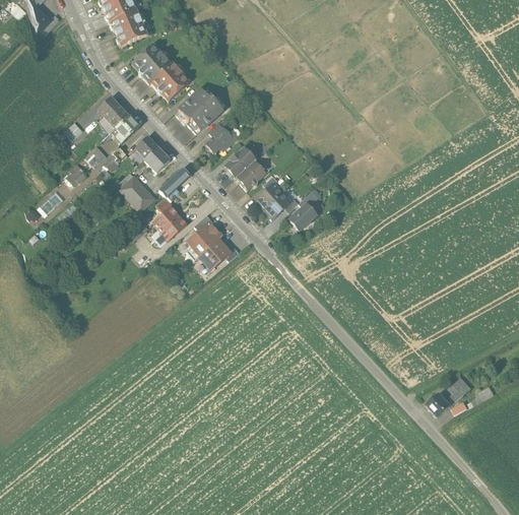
[(101,0),(110,20),(111,19),(136,8),(132,0),(101,0)]
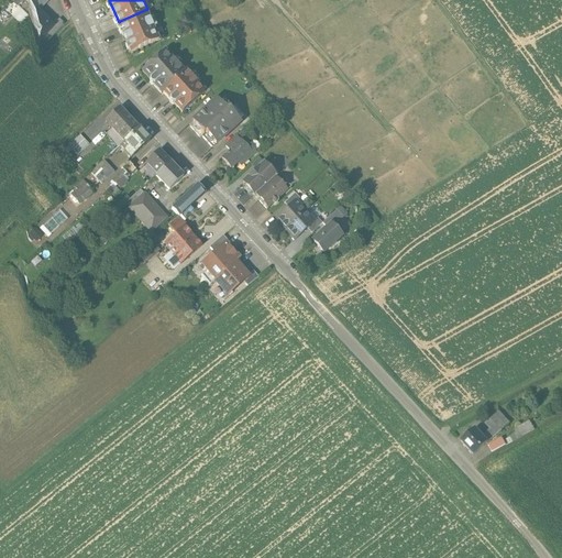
[(53,20),(39,6),(15,30),(31,45),(42,33),(54,21),(53,20)]
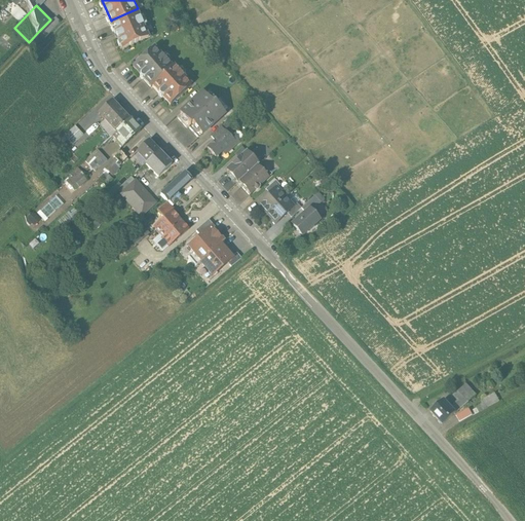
[(138,8),(112,20),(113,23),(112,24),(113,28),(115,27),(120,37),(118,38),(120,42),(121,41),(123,44),(149,33),(139,7),(138,8)]
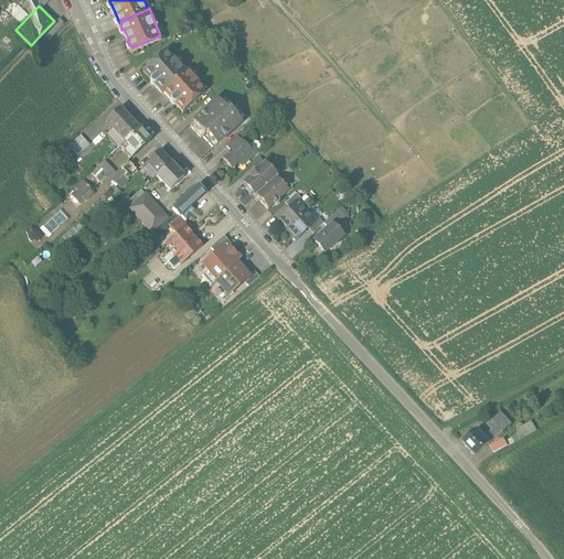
[(60,13),(53,20),(54,21),(42,33),(48,38),(66,19),(60,13)]
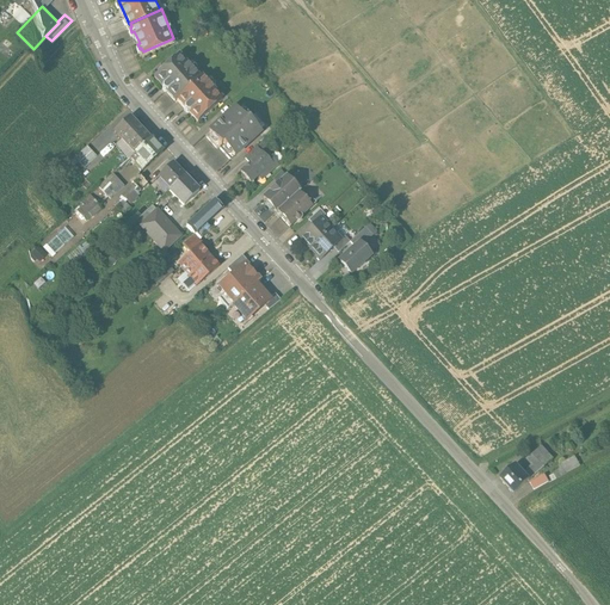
[(201,73),(180,50),(155,73),(164,82),(164,85),(166,86),(167,86),(177,96),(178,94),(178,93),(201,73)]
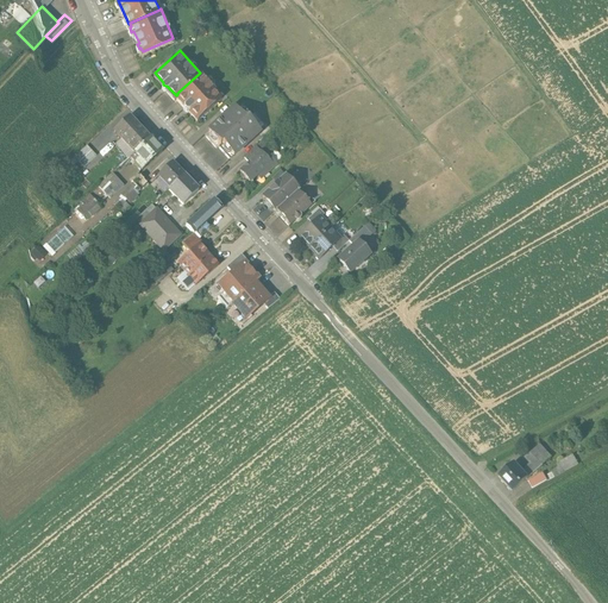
[(200,73),(177,93),(177,94),(186,102),(185,105),(187,107),(189,107),(198,117),(223,94),(201,70),(200,73)]
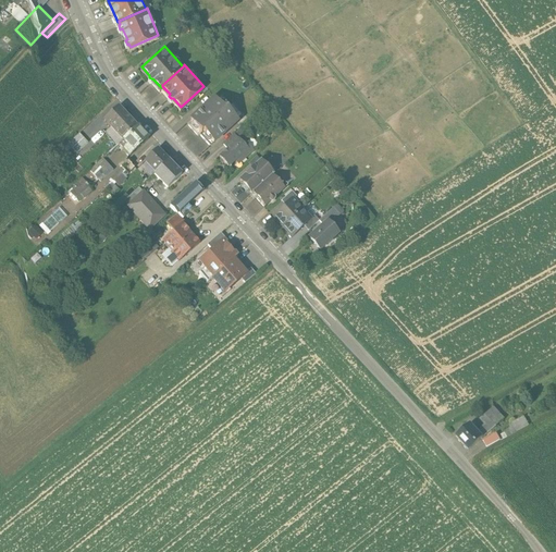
[(215,94),(192,115),(202,127),(204,126),(226,106),(215,94)]
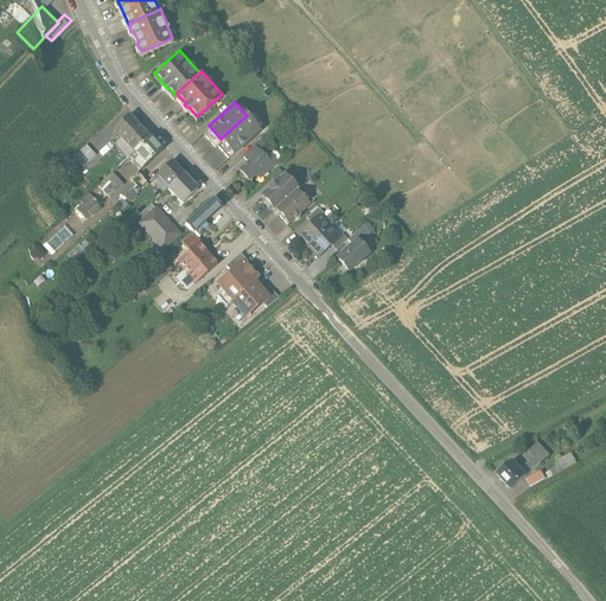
[(151,133),(131,112),(115,126),(135,147),(151,133)]
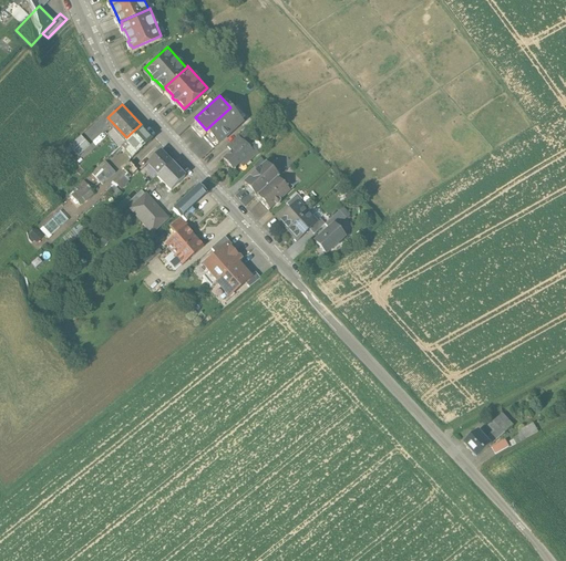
[(230,107),(207,128),(218,141),(244,118),(232,105),(230,107)]
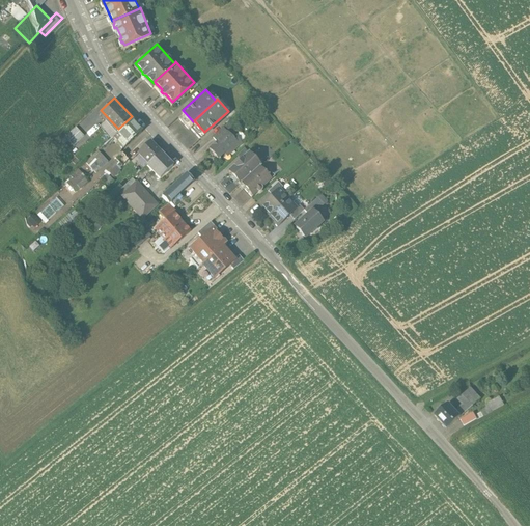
[(193,121),(183,110),(179,113),(190,125),(191,123),(193,121)]
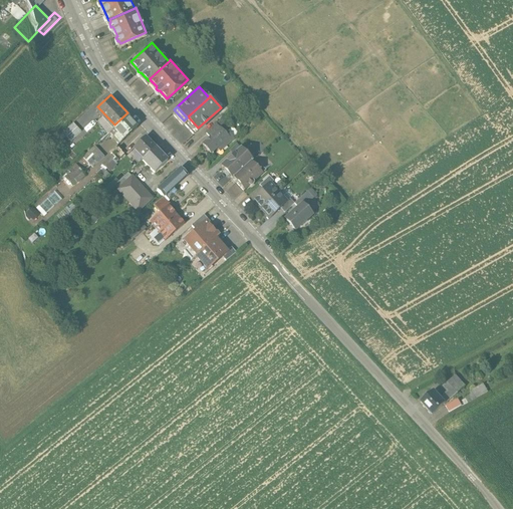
[(114,124),(117,128),(123,136),(138,122),(127,112),(114,124)]
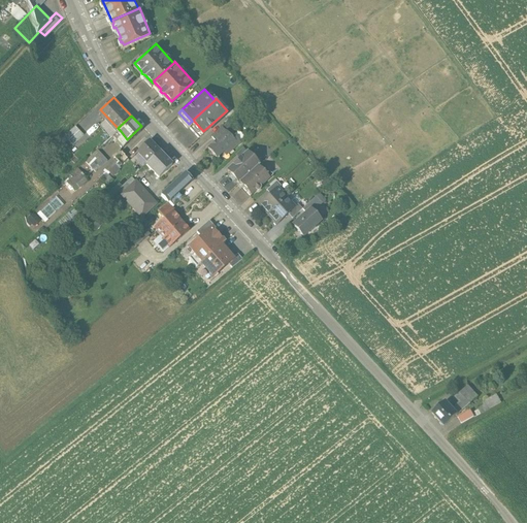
[(203,131),(193,120),(192,121),(190,123),(200,134),(203,131)]
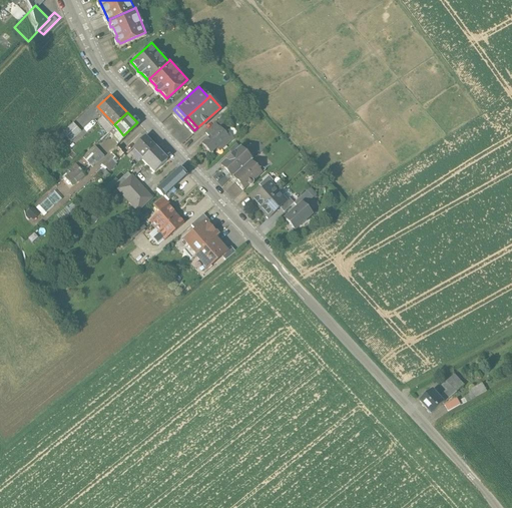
[(64,126),(72,135),(82,125),(74,117),(64,126)]
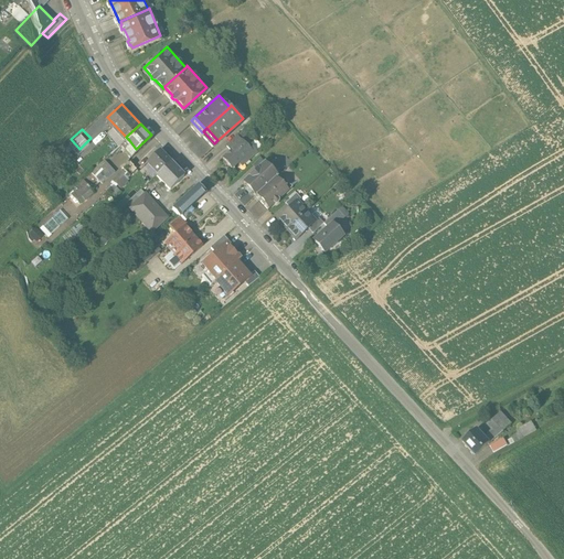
[(238,131),(227,141),(232,147),(243,137),(238,131)]
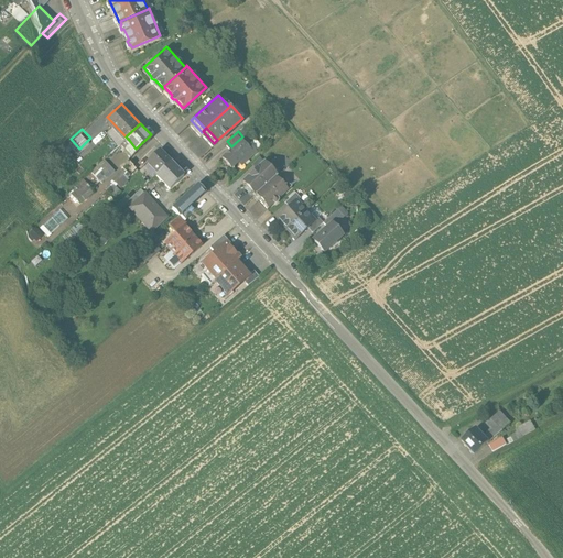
[(126,137),(111,149),(115,151),(117,154),(127,145),(127,142),(129,140),(126,137)]
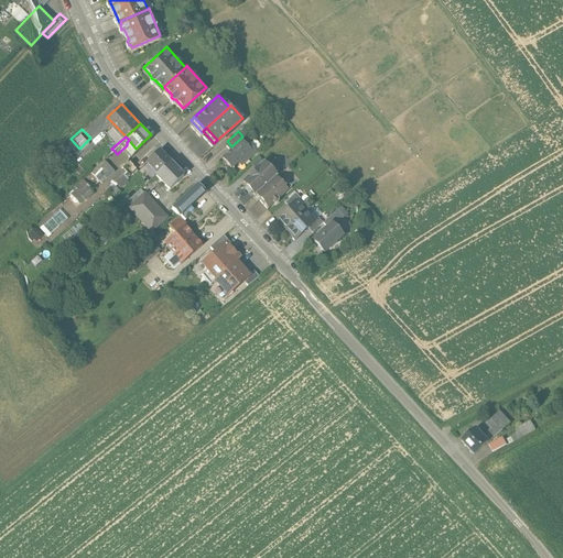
[(231,146),(224,154),(233,164),(239,157),(246,159),(258,148),(250,139),(248,141),(242,137),(231,146)]
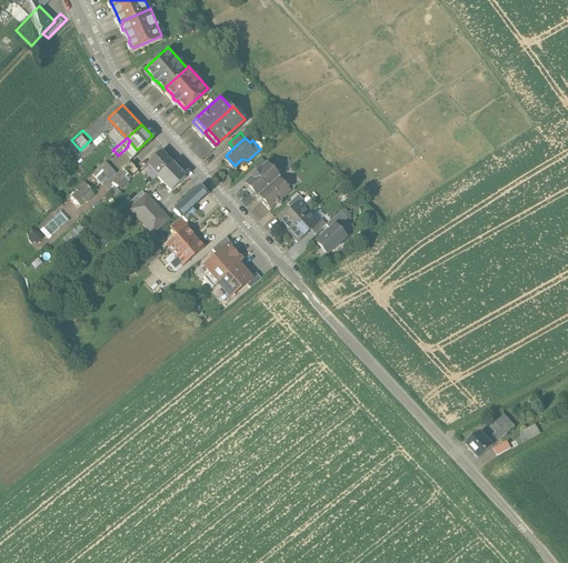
[(161,148),(149,160),(160,172),(173,159),(161,148)]
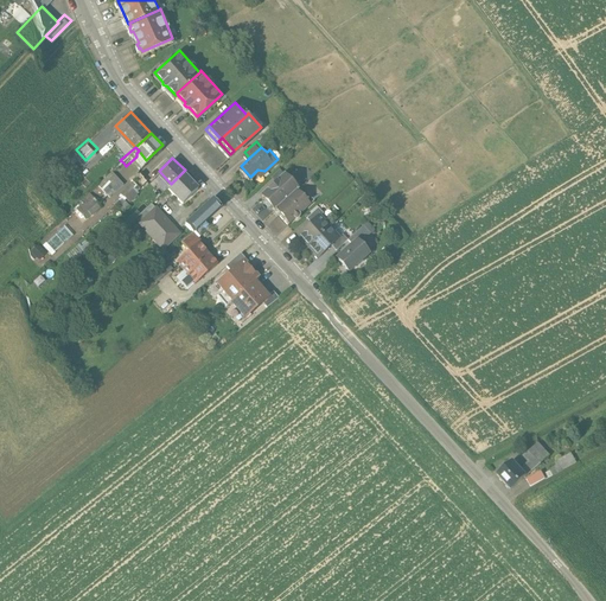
[(126,181),(115,170),(101,181),(112,193),(126,181)]
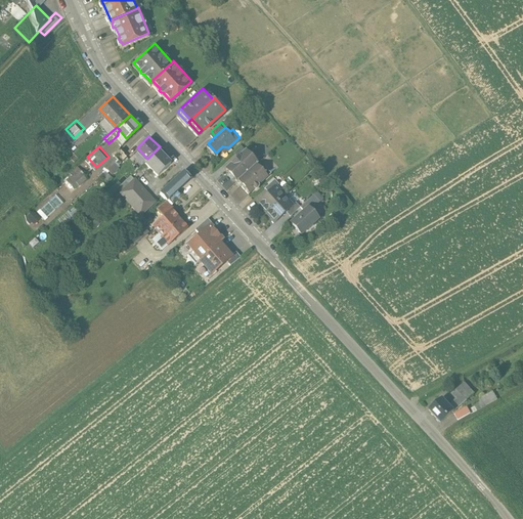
[(125,150),(121,146),(115,153),(131,168),(137,163),(125,150)]
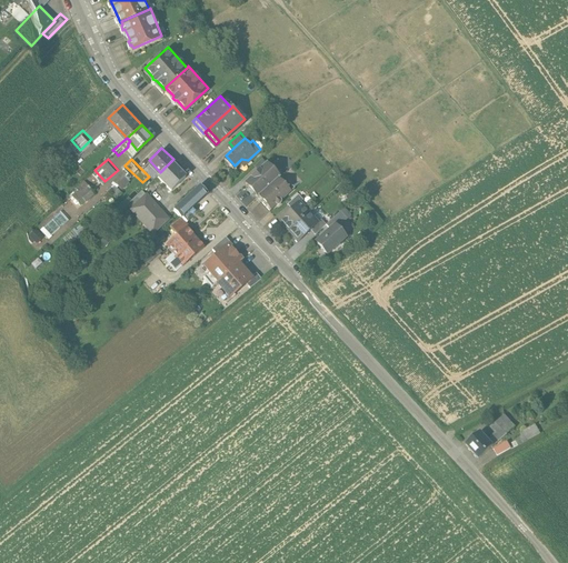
[(187,172),(173,159),(160,172),(159,173),(172,187),(187,172)]
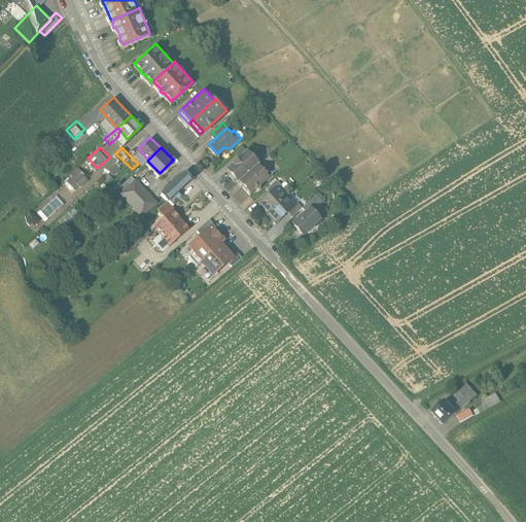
[(247,148),(229,166),(240,178),(258,162),(247,148)]
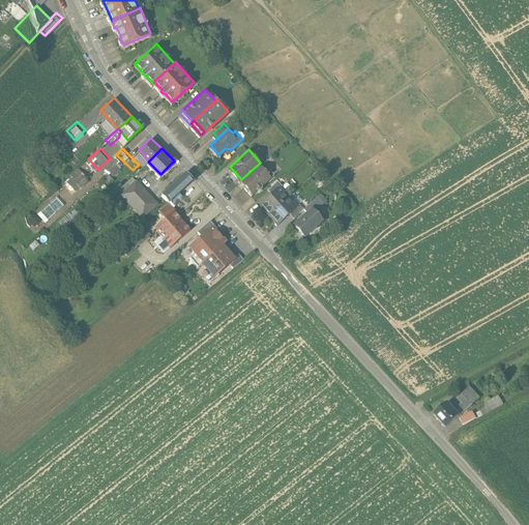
[(260,163),(241,179),(253,193),(258,188),(260,188),(263,186),(263,183),(275,172),(268,165),(265,168),(260,163)]
